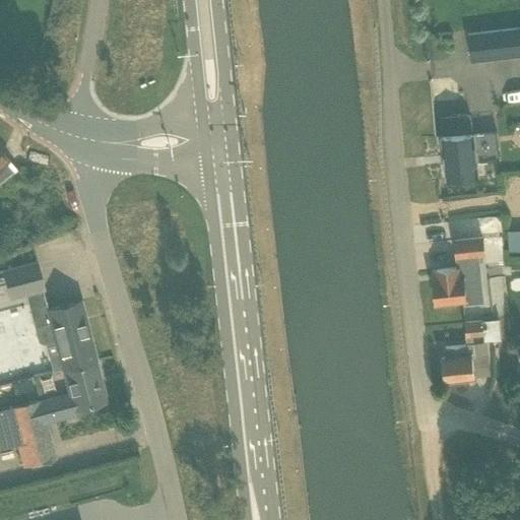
[(519,26),(512,28),(467,34),(471,61),(519,54),(519,26)]
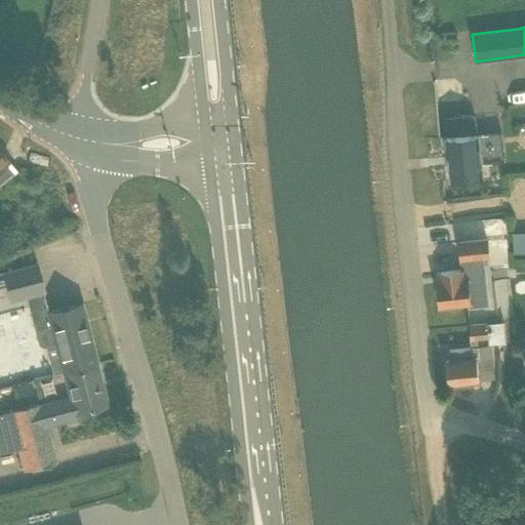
[(474,115),(443,119),(445,138),(450,179),(484,175),(482,163),(479,134),(477,134),(474,115)]
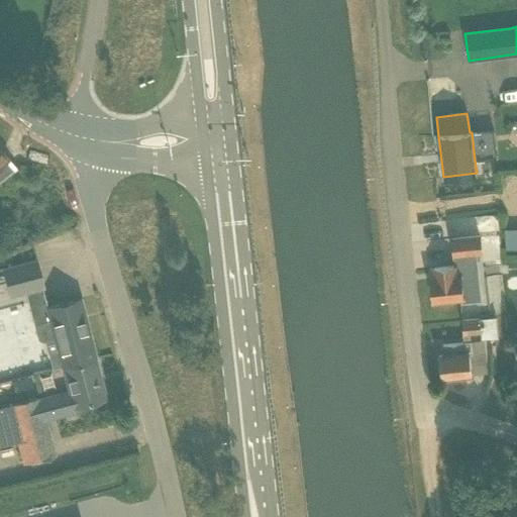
[(493,130),(472,132),(475,161),(495,159),(493,130)]
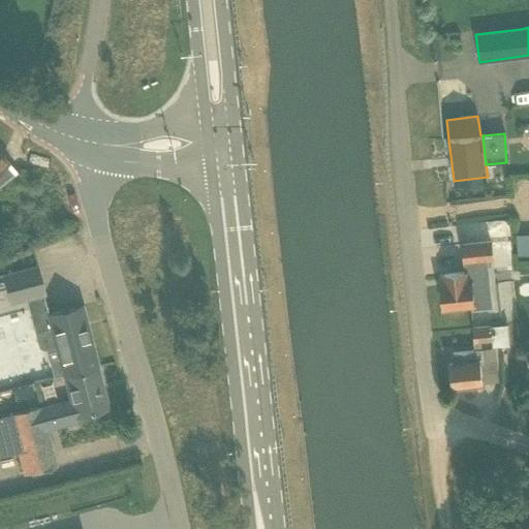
[(0,170),(10,163),(0,151),(0,170)]
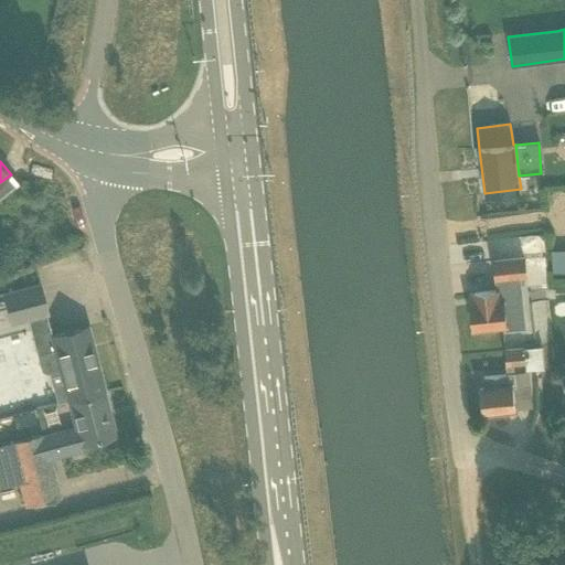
[(510,242),(490,243),(490,255),(511,255),(510,242)]
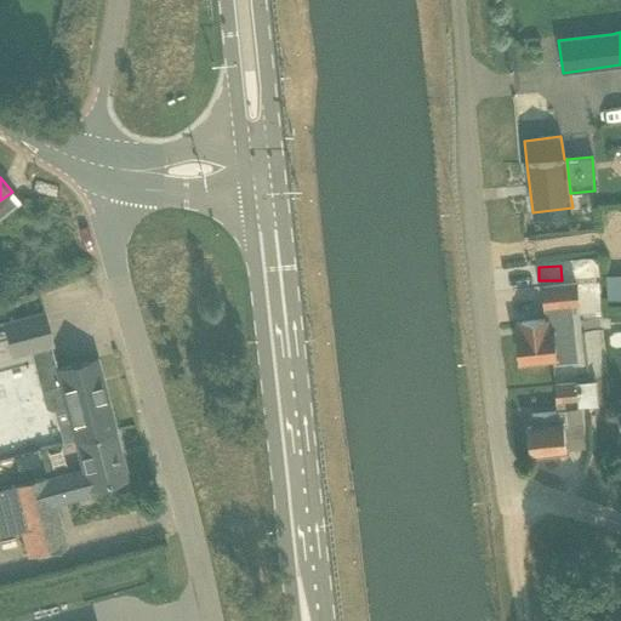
[(620,273),(607,274),(608,301),(620,300),(620,273)]
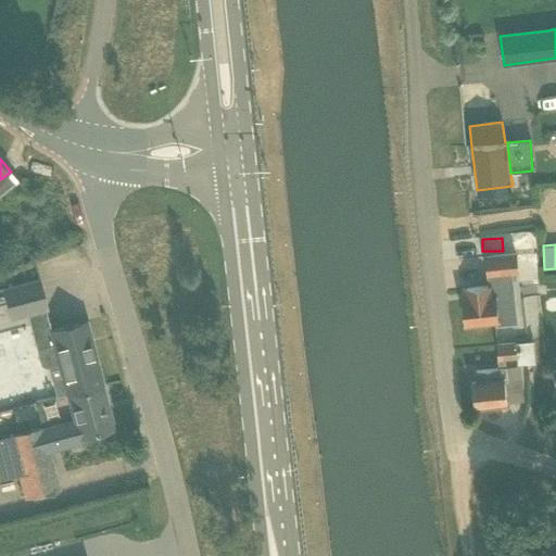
[(515,254),(485,257),(488,276),(517,273),(515,254)]
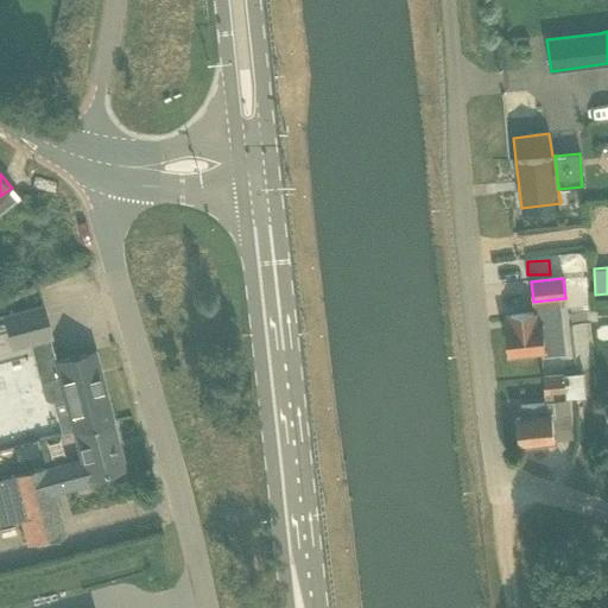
[(512,328),(506,328),(510,354),(533,352),(543,350),(543,355),(564,353),(558,299),(533,302),(534,312),(511,315),(512,328)]
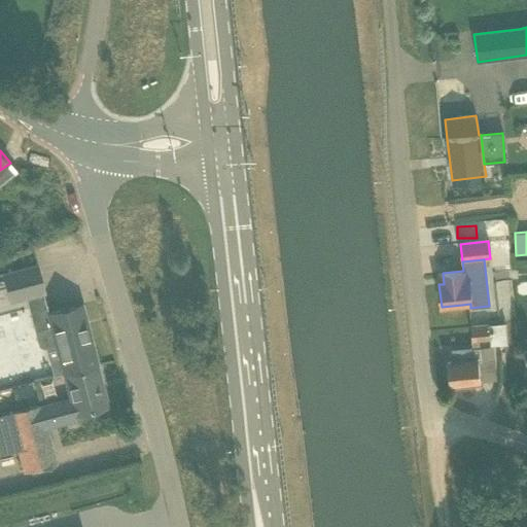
[(26,297),(42,293),(45,292),(38,262),(1,272),(8,302),(26,297)]
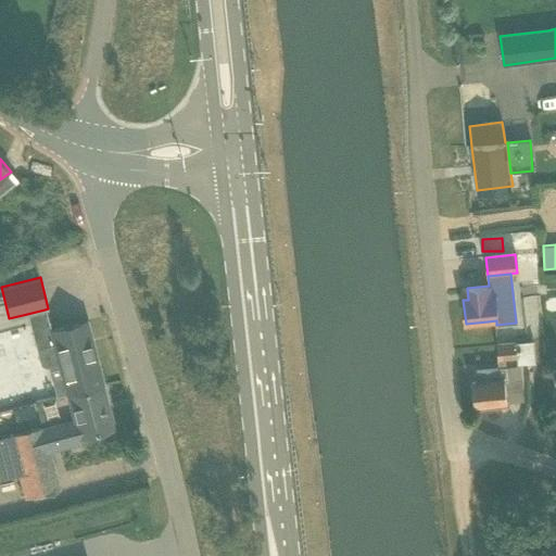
[(45,310),(27,314),(36,351),(54,345),(51,331),(45,310)]
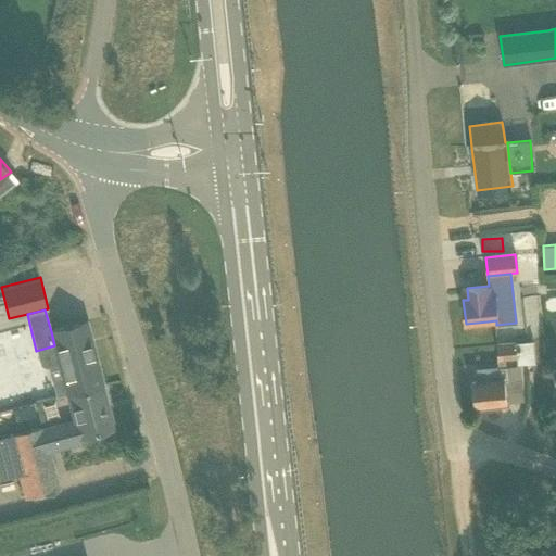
[(66,393),(103,384),(87,321),(51,331),(54,345),(36,351),(40,365),(45,367),(48,366),(55,396),(66,393)]
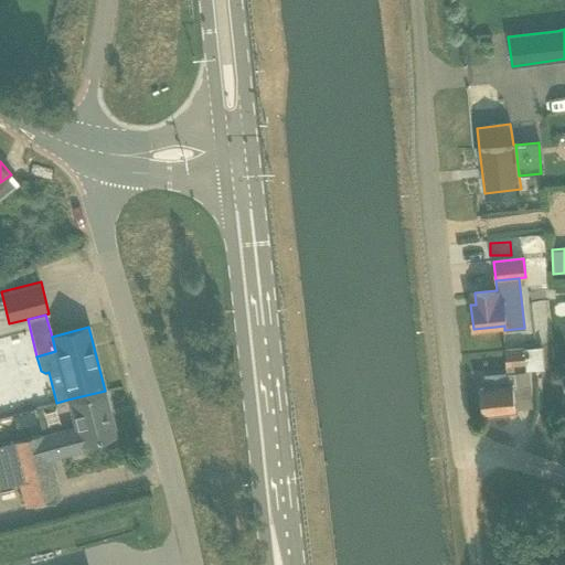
[(480,388),(482,413),(515,409),(516,409),(514,390),(516,390),(514,373),(514,364),(525,363),(526,370),(545,368),(543,347),(537,347),(504,350),(507,374),(483,376),(484,388),(480,388)]
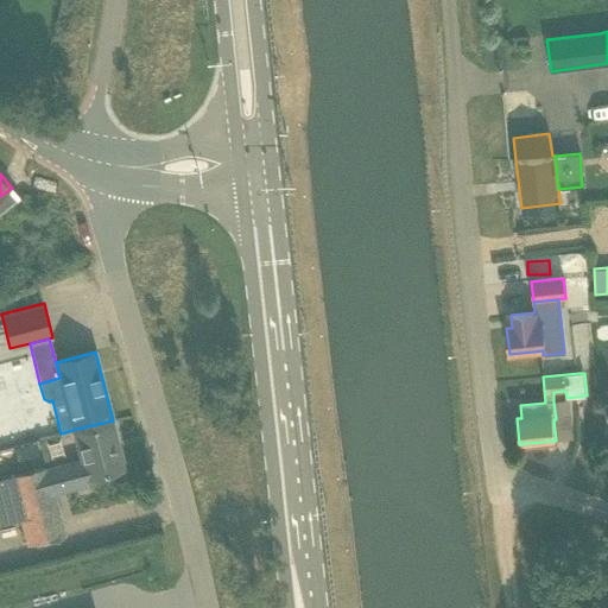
[(80,460),(46,468),(52,492),(86,482),(84,479),(125,468),(113,420),(73,430),(80,460)]
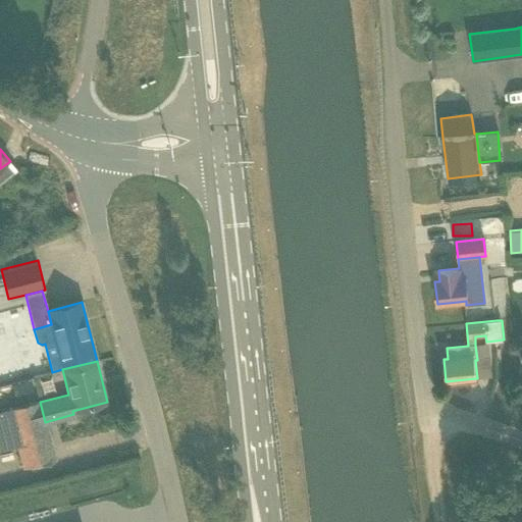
[(55,459),(45,422),(40,402),(40,400),(7,409),(16,446),(22,468),(55,459)]
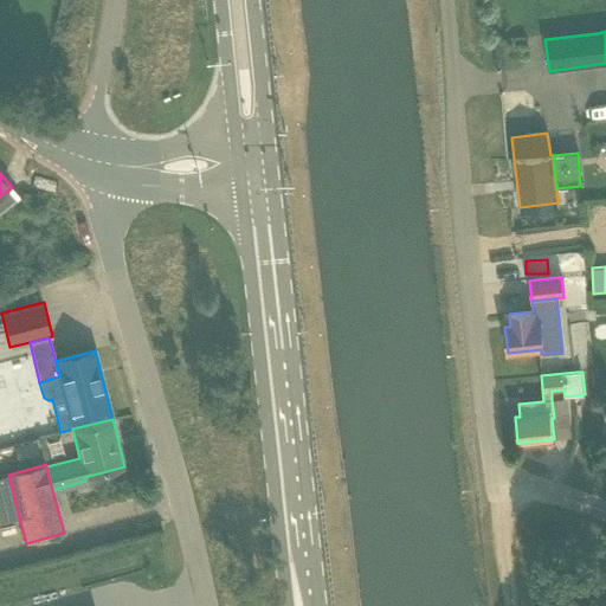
[(0,522),(19,517),(8,475),(0,476),(0,522)]
